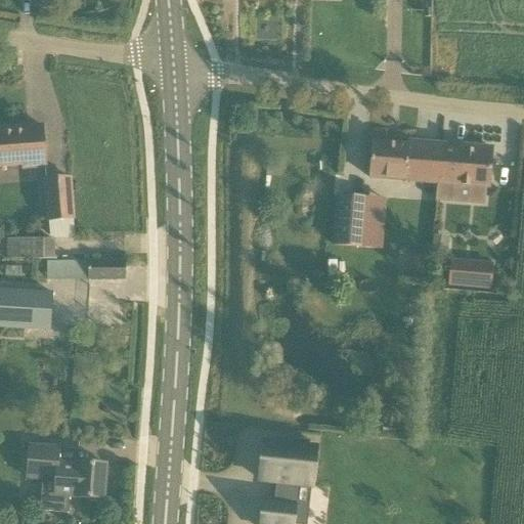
[(0,134),(0,167),(45,164),(42,127),(1,130),(1,134),(0,134)]
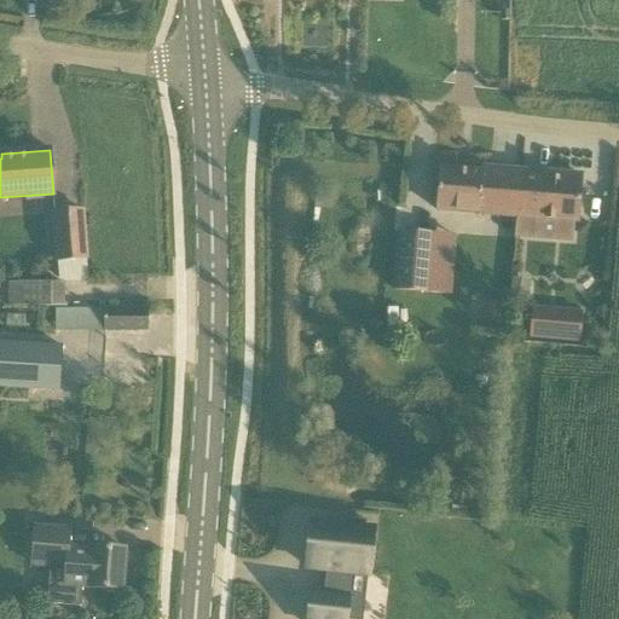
[(516,217),(520,172),(481,168),(481,173),(440,171),(437,210),(516,217)]
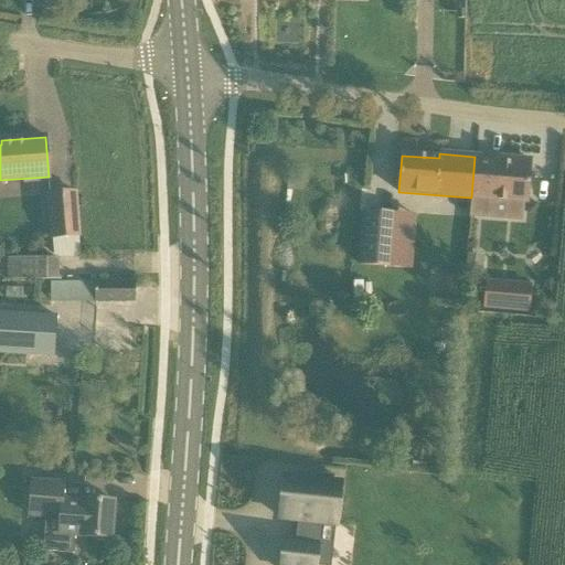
[(475,157),(471,198),(528,202),(531,161),(475,157)]
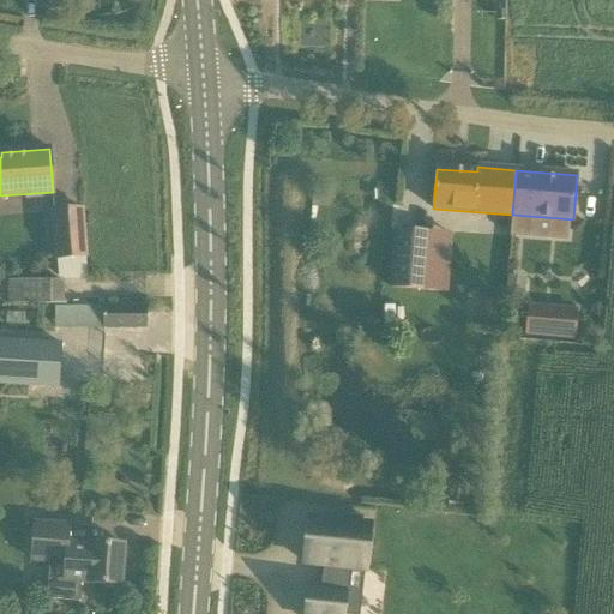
[(82,210),(53,211),(56,259),(85,258),(82,210)]
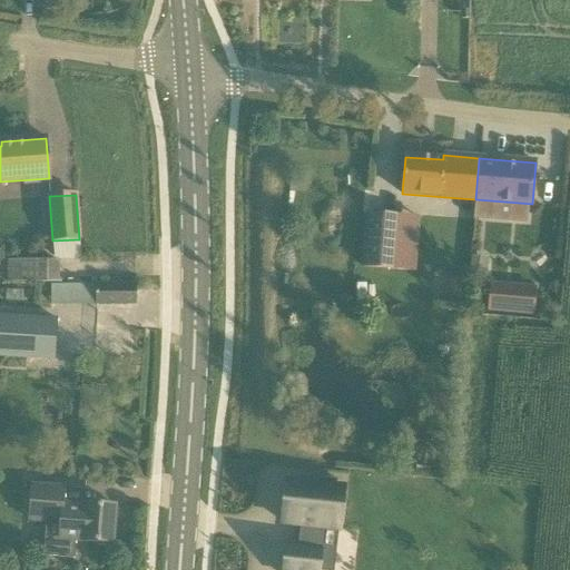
[(361,268),(396,271),(401,216),(365,213),(361,268)]
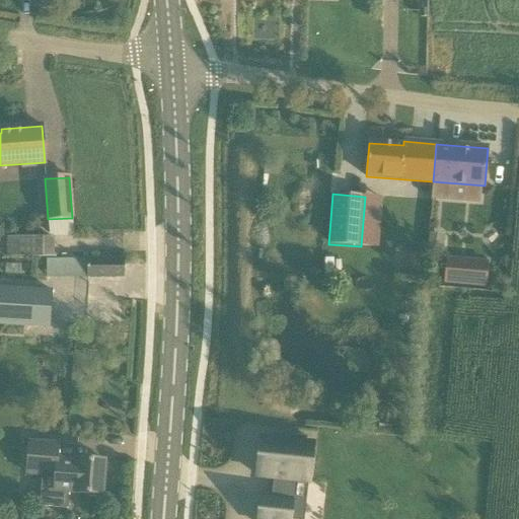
[(431,234),(429,254),(443,256),(445,236),(431,234)]
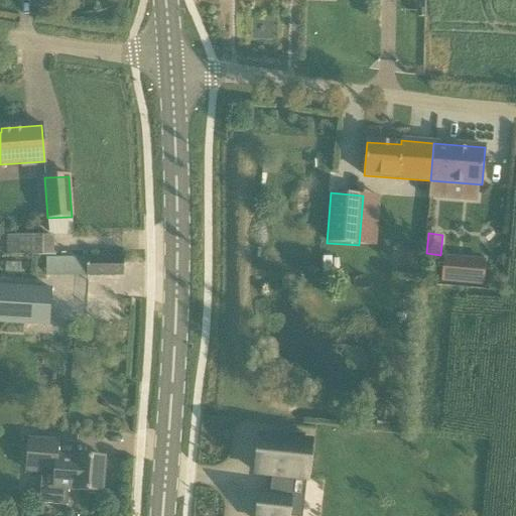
[(7,236),(7,255),(50,255),(50,237),(7,236)]
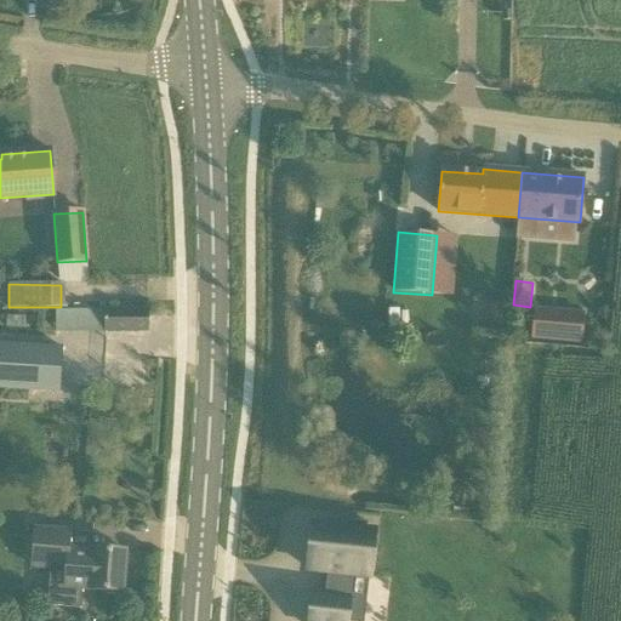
[(148,309),(104,309),(104,334),(148,332),(148,309)]
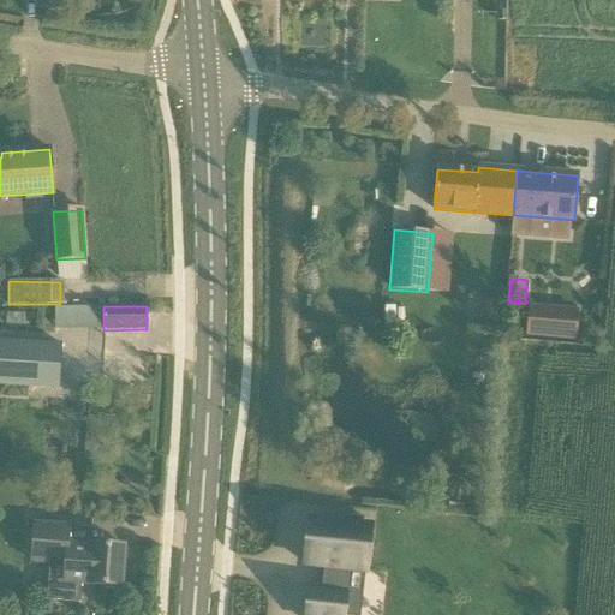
[(578,311),(530,308),(527,335),(575,340),(578,311)]
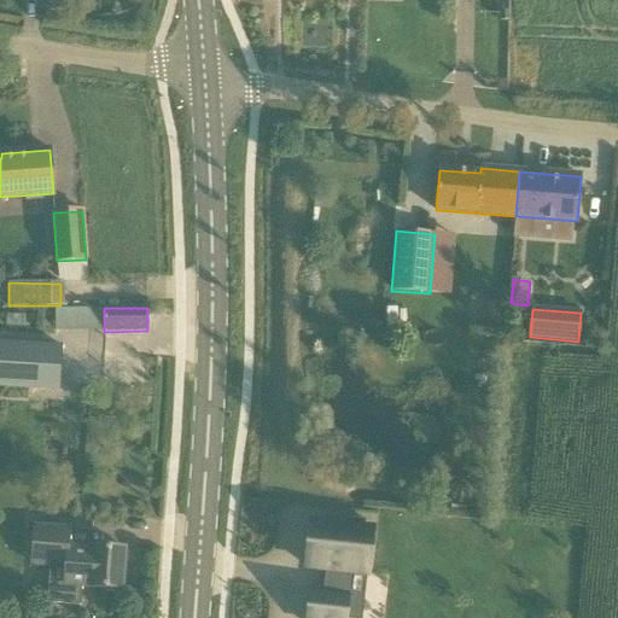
[(0,342),(0,386),(58,389),(60,345),(0,342)]
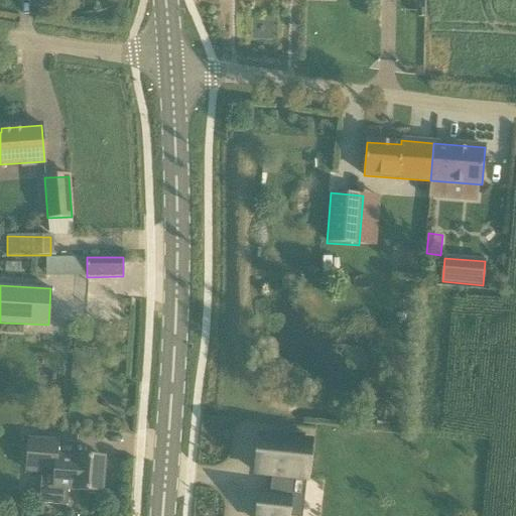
[(281,515),(284,480),(292,480),(294,445),(300,445),(300,444),(294,443),(295,436),(270,434),(270,442),(250,440),(247,477),(264,478),(263,498),(256,498),(254,515),(281,515)]
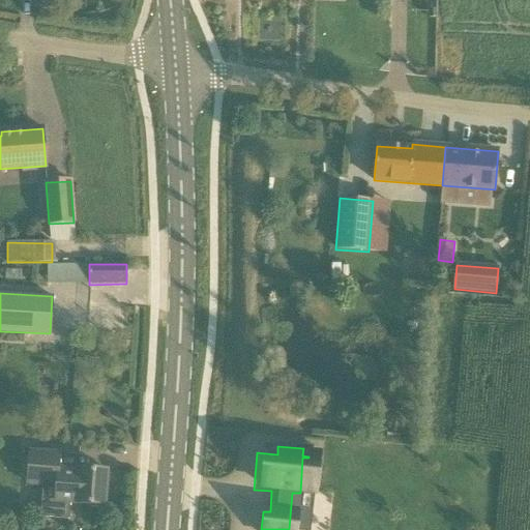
[(77,503),(105,505),(107,471),(79,469),(79,471),(60,470),(61,454),(26,451),(24,486),(57,488),(56,501),(54,501),(53,517),(74,518),(75,503),(77,503)]
